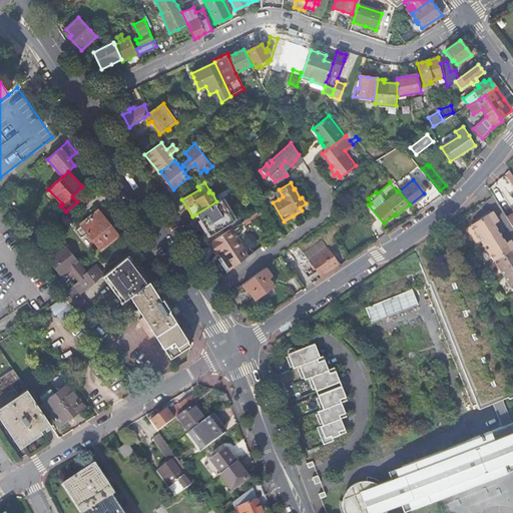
[(279,189),(274,191),(279,199),(283,196),(279,189)]
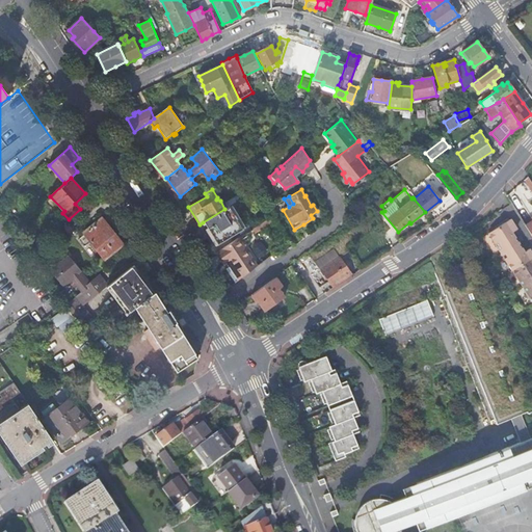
[(243,229),(230,206),(224,209),(203,222),(204,224),(206,223),(218,244),(232,236),(235,241),(239,238),(244,235),(241,231),(243,229)]
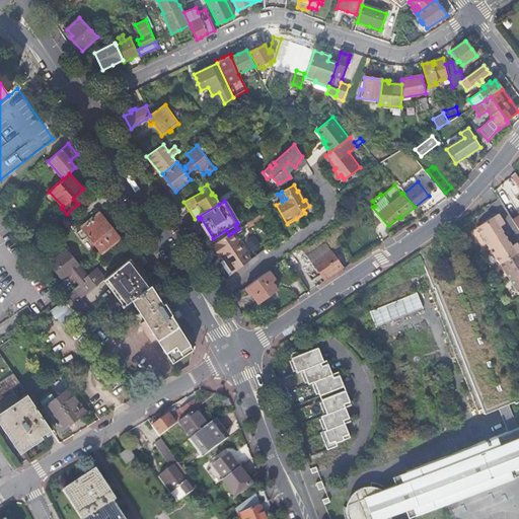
[(99,214),(82,227),(83,229),(77,234),(83,241),(89,235),(102,252),(122,237),(114,227),(112,228),(99,214)]
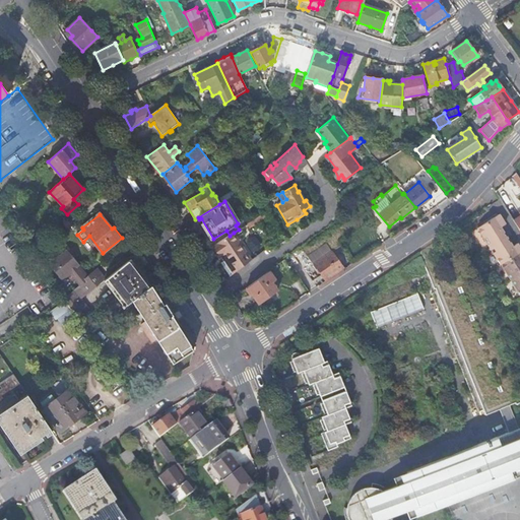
[(519,247),(518,244),(513,247),(511,243),(505,234),(501,228),(506,224),(500,215),(478,229),(502,264),(519,293),(519,247)]
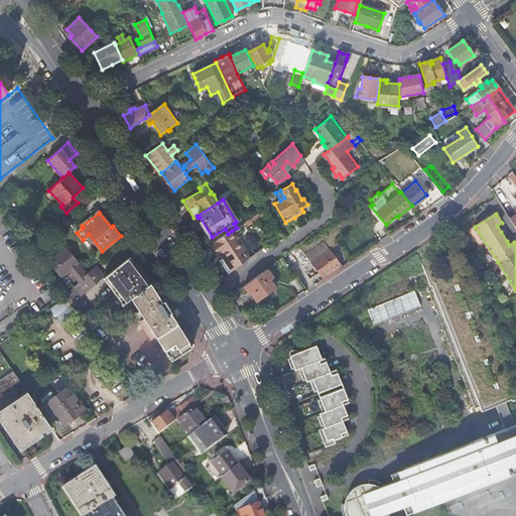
[(339,242),(327,225),(298,246),(310,264),(312,262),(324,278),(341,267),(330,250),(340,244),(339,242)]
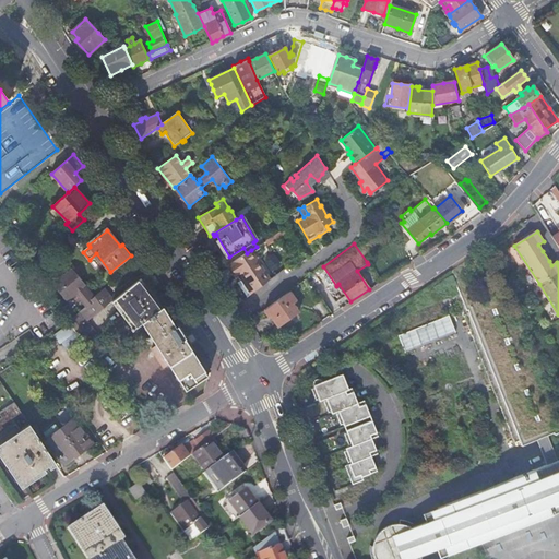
[(241,273),(254,292),(265,284),(271,280),(251,250),(247,253),(229,265),(237,276),(238,276),(241,273)]
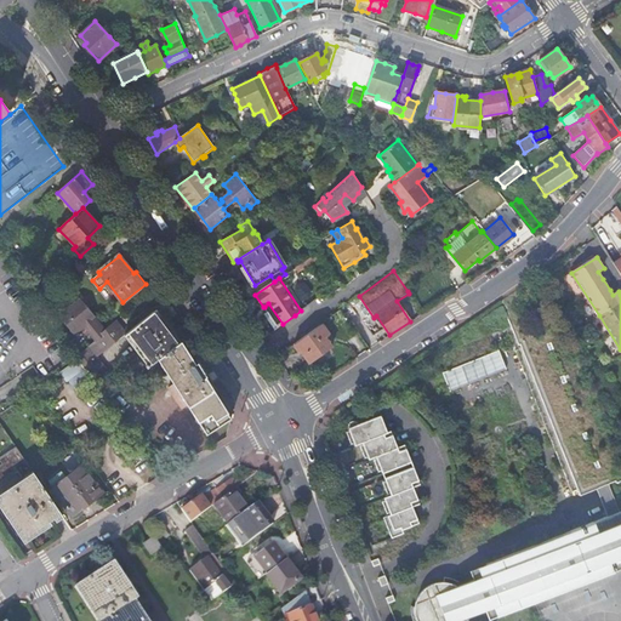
[(97,357),(125,335),(126,334),(117,320),(106,329),(103,331),(93,318),(96,317),(81,298),(73,305),(70,303),(57,313),(73,332),(85,326),(96,341),(90,346),(77,358),(78,358),(84,368),(97,357)]
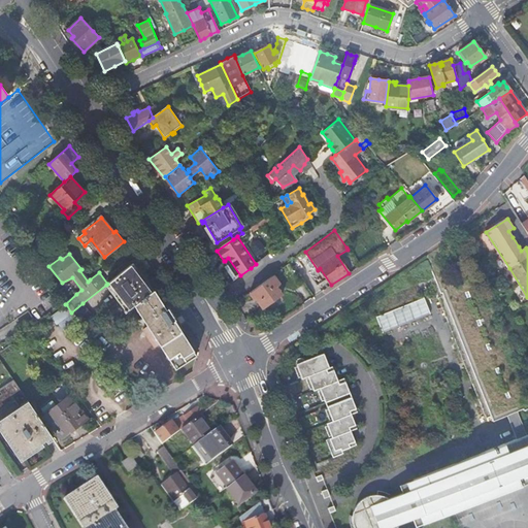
[(225,261),(237,277),(240,275),(228,258),(225,261)]
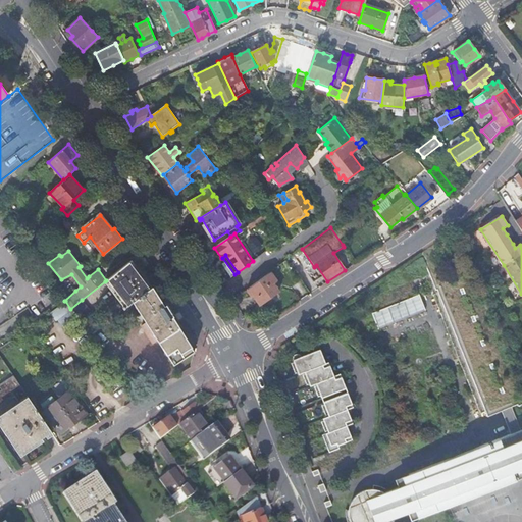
[(123,308),(133,302),(152,286),(133,260),(106,280),(105,281),(123,306),(122,307),(123,308)]
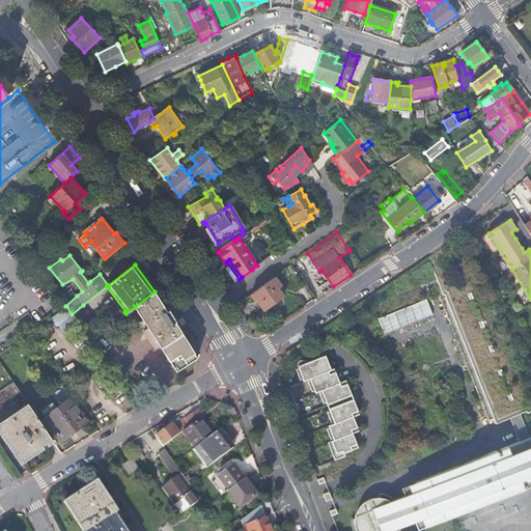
[(88,283),(90,281),(82,271),(80,272),(88,283)]
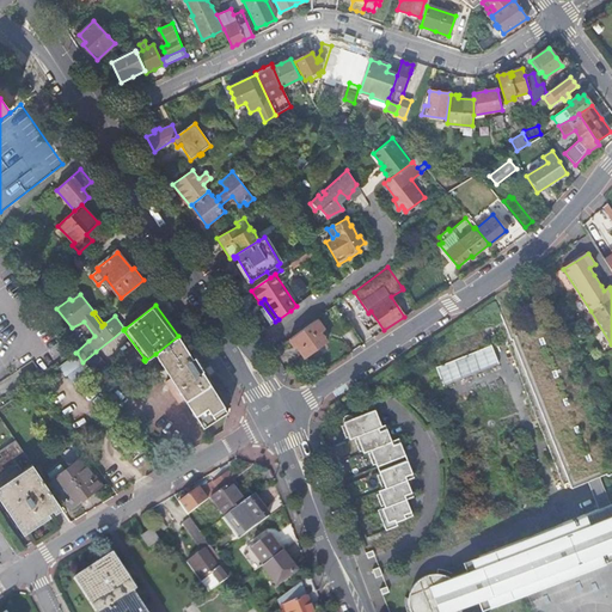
[(325,329),(318,318),(289,338),(294,346),(298,343),(306,356),(328,341),(322,331),(325,329)]
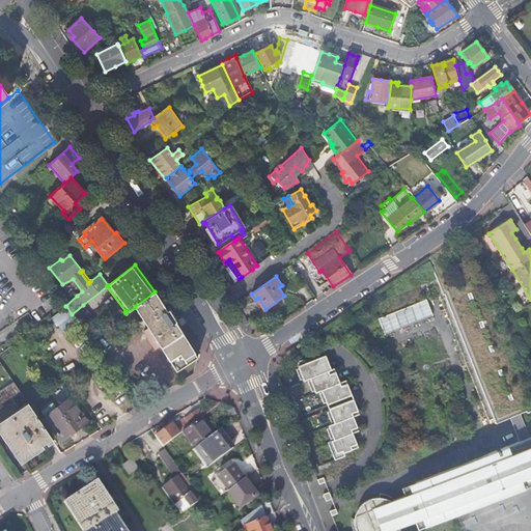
[(530,407),(525,410),(494,332),(475,281),(439,295),(457,341),(488,420),(494,418),(495,423),(509,417),(519,441),(487,453),(441,472),(415,482),(419,491),(404,496),(391,501),(388,500),(384,498),(380,498),(375,498),(372,498),(368,500),(364,502),(361,505),(359,508),(357,511),(356,515),(355,520),(355,524),(356,527),(357,530),(399,530),(401,527),(415,522),(428,515),(431,524),(457,514),(504,496),(530,484),(530,407)]
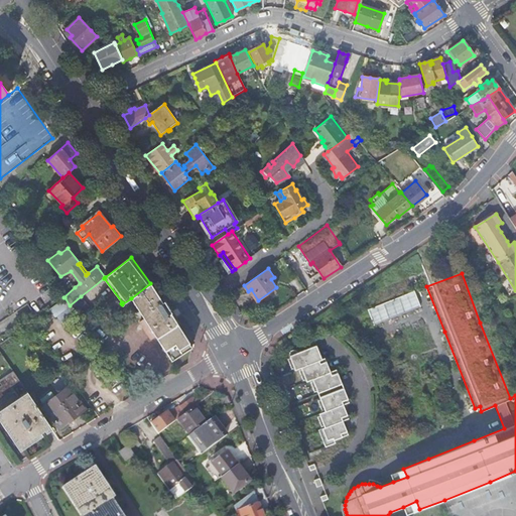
[(171,360),(192,347),(196,335),(173,299),(171,297),(165,302),(164,300),(162,301),(156,292),(150,283),(131,298),(136,306),(145,320),(147,324),(143,327),(151,339),(155,337),(171,360)]
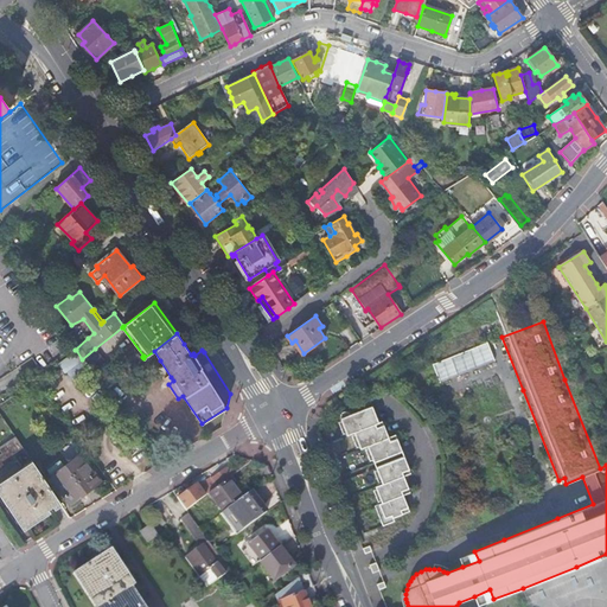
[(487,343),(433,364),(440,382),(494,360),(487,343)]
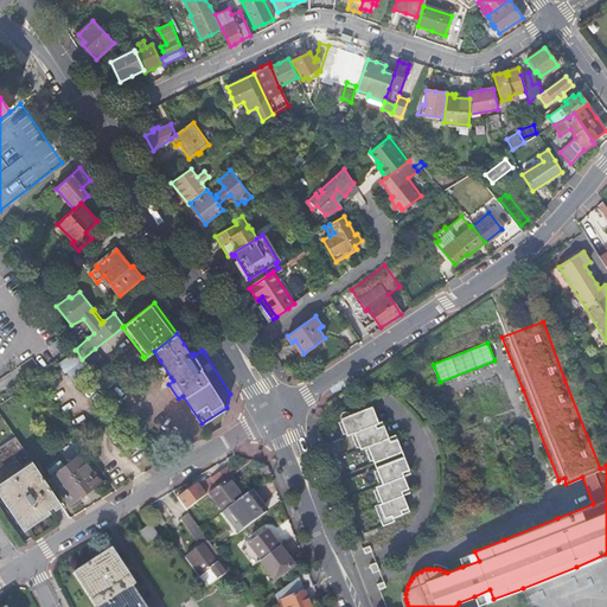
[(117,378),(95,349),(82,359),(104,389),(117,378)]
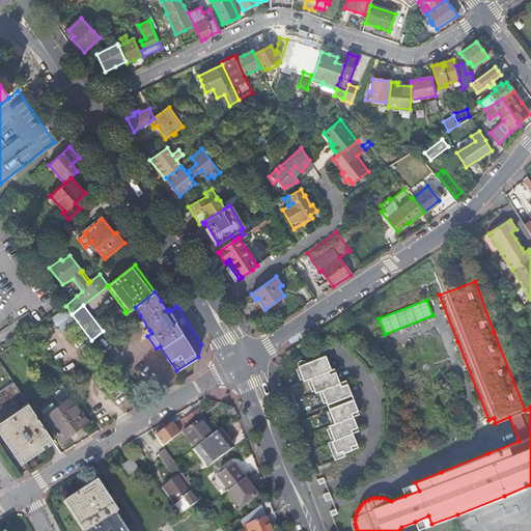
[(66,306),(51,317),(57,326),(72,314),(66,306)]
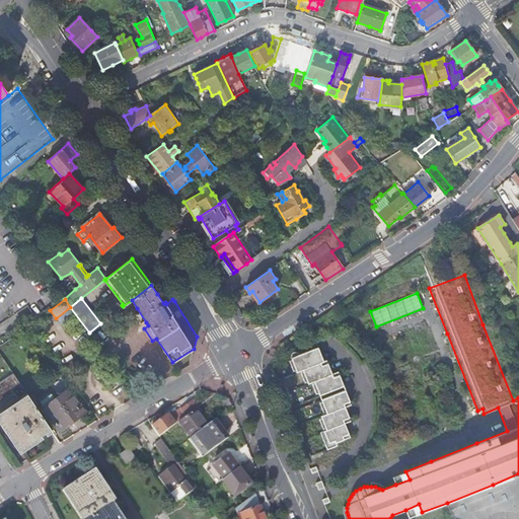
[(113,325),(107,318),(100,323),(89,332),(93,339),(113,325)]
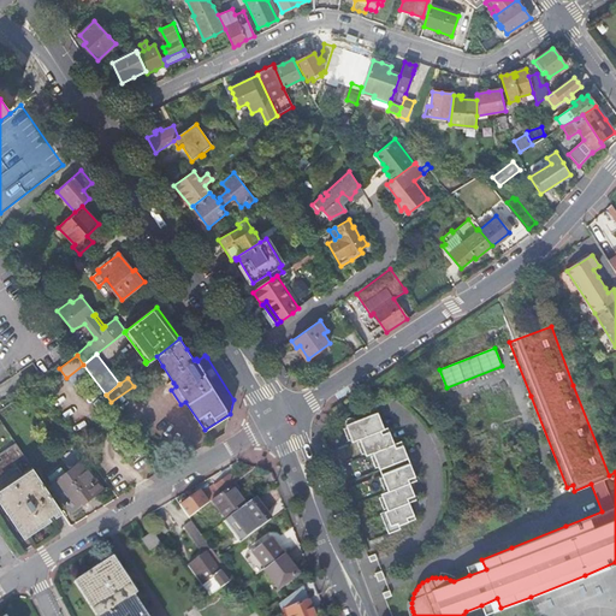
[(377,412),(374,413),(377,421),(369,425),(367,416),(355,421),(354,419),(353,418),(350,418),(347,419),(345,421),(344,424),(345,427),(343,428),(349,440),(350,439),(351,442),(359,439),(360,442),(357,442),(362,454),(365,454),(366,456),(373,452),(373,455),(371,456),(375,468),(378,467),(379,469),(408,458),(404,449),(397,451),(394,443),(391,436),(384,438),(380,430),(384,428),(377,412)]
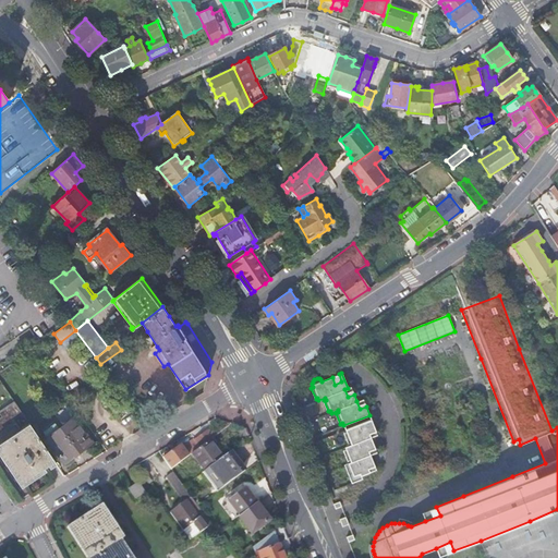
[(341,381),(339,374),(332,377),(335,385),(341,381)]
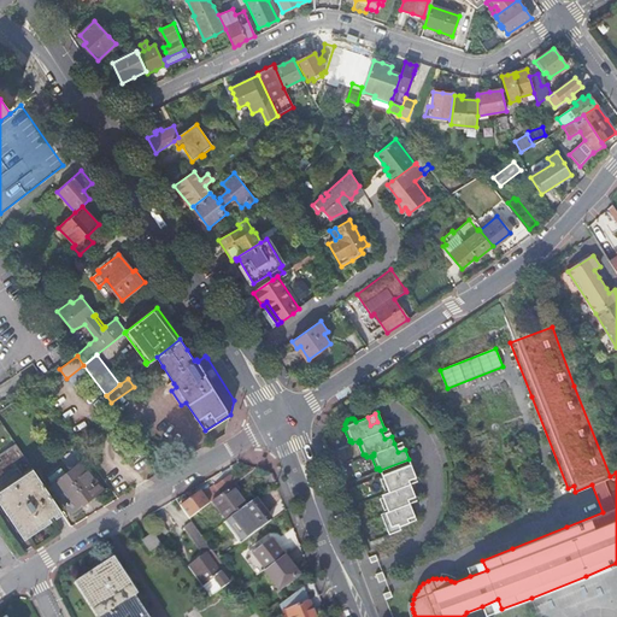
[(227,439),(219,425),(210,432),(217,444),(227,439)]
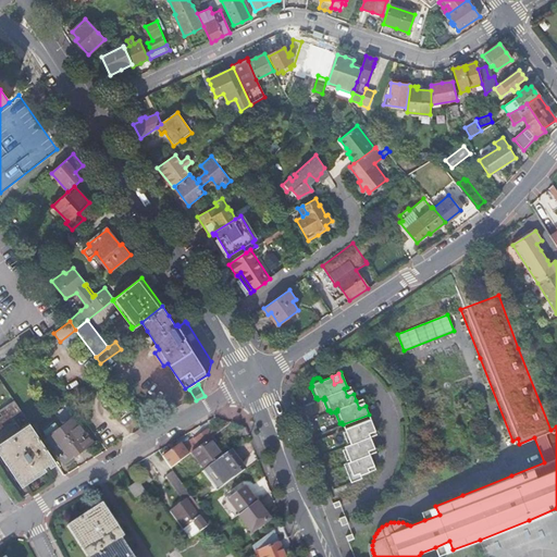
[(350,386),(347,387),(344,388),(347,396),(354,394),(350,386)]
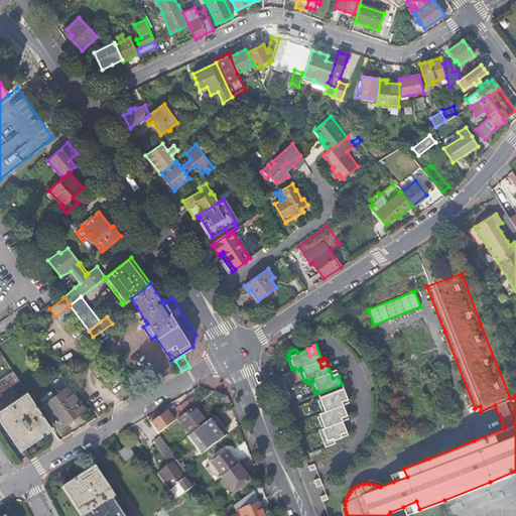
[(336,369),(330,371),(333,378),(339,376),(336,369)]
